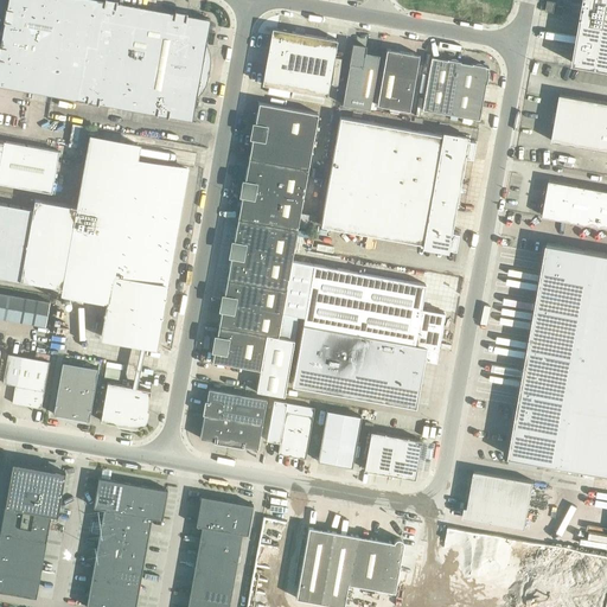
[(29,90),(51,95),(68,0),(7,0),(6,8),(4,21),(2,33),(38,40),(29,90)]
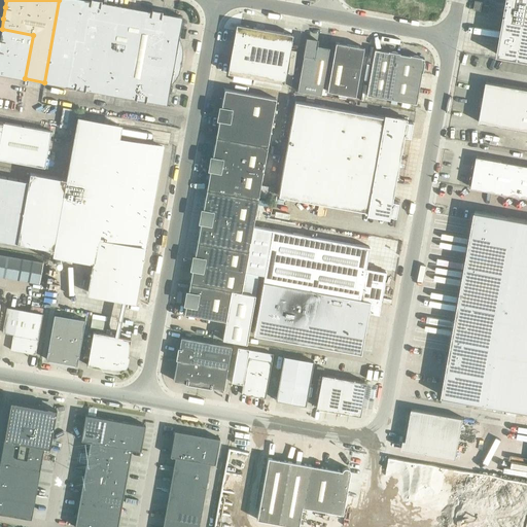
[(59,0),(44,82),(75,88),(75,89),(85,91),(85,90),(136,98),(136,99),(146,101),(146,100),(167,104),(171,82),(172,82),(176,77),(179,72),(180,67),(181,62),(182,56),(182,50),(182,44),(180,38),(179,38),(182,16),(163,12),(163,10),(152,8),(151,10),(101,1),(101,0),(59,0)]
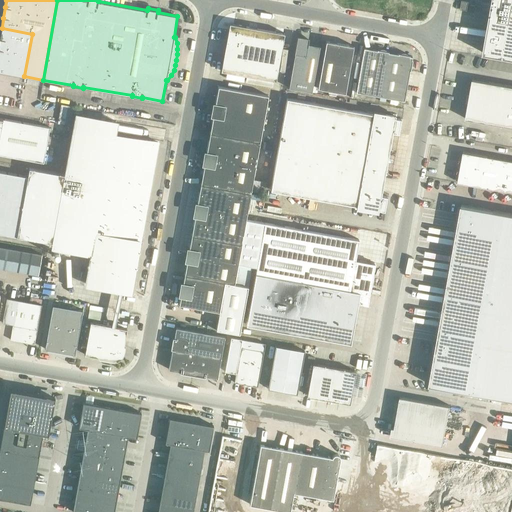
[(460,9),(467,11),(469,2),(462,0),(460,9)]
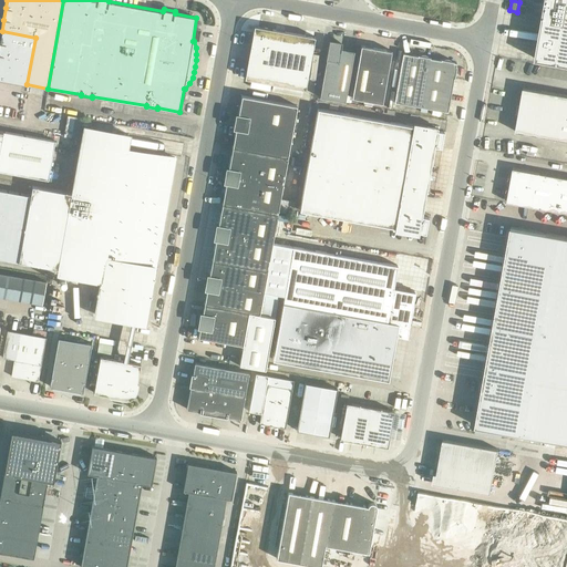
[(566,0),(545,0),(543,16),(544,17),(537,58),(535,58),(535,59),(566,64),(566,0)]
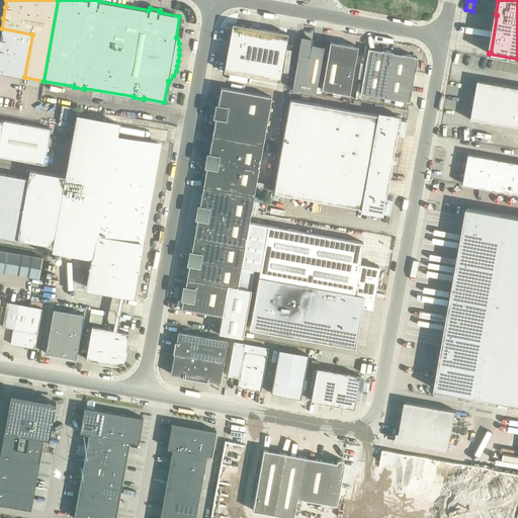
[(232,23),(224,71),(279,81),(287,33),(232,23)]
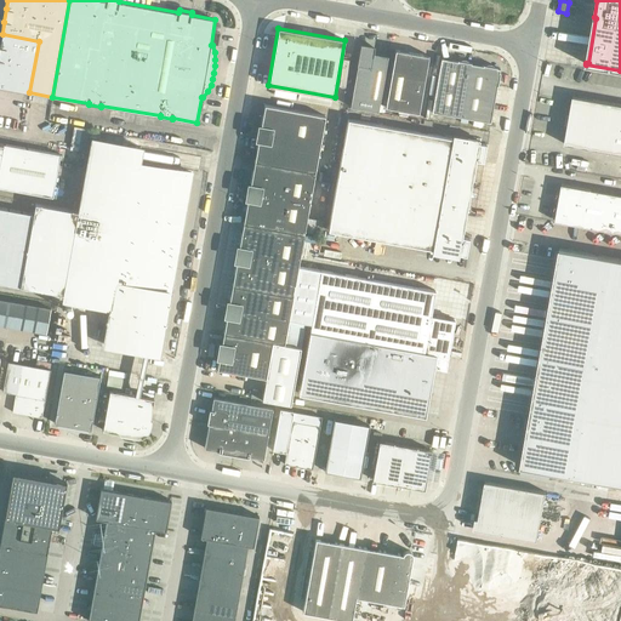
[(0,86),(29,92),(39,41),(3,34),(0,45),(0,86)]
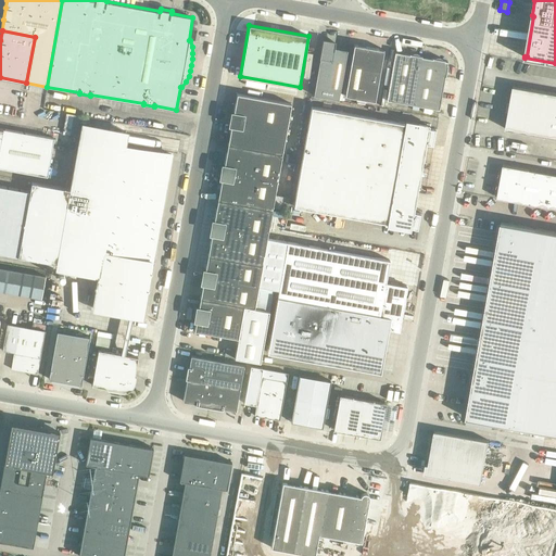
[(335,48),(336,43),(325,41),(321,59),(323,59),(315,96),(339,100),(348,50),(335,48)]
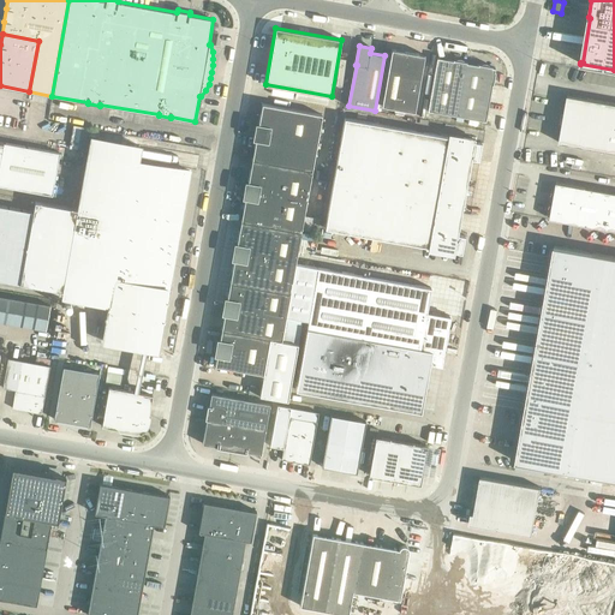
[(392,48),(381,106),(415,112),(424,54),(392,48)]
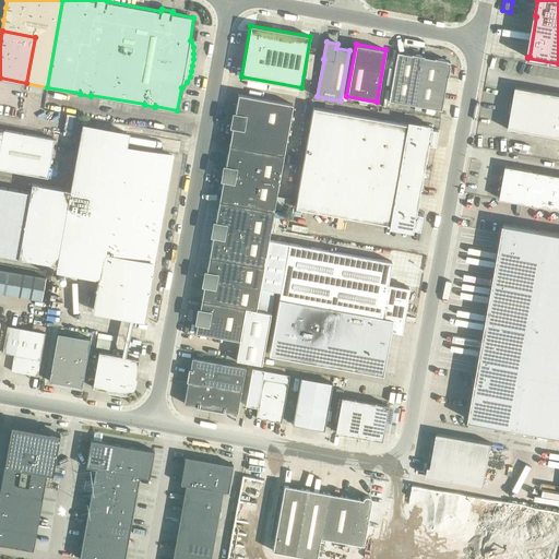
[(389,100),(415,105),(424,56),(412,54),(412,55),(397,52),(389,100)]
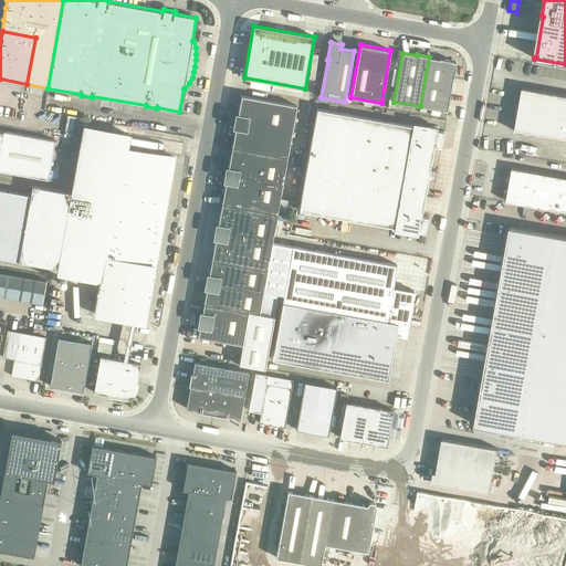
[(429,56),(420,106),(447,112),(453,77),(456,65),(456,62),(452,62),(453,61),(440,59),(440,60),(429,58),(429,56)]
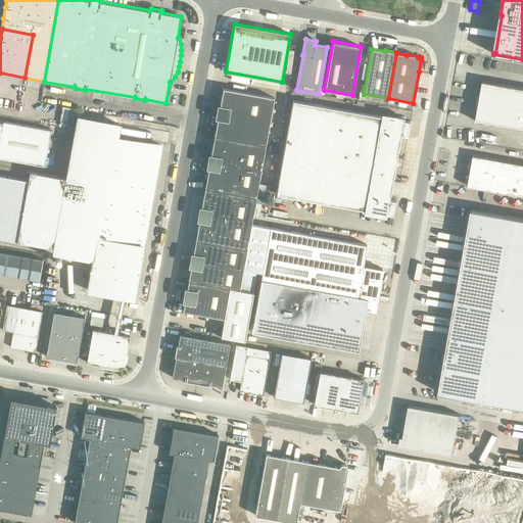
[(522,88),(483,81),(476,122),(522,130),(522,88)]
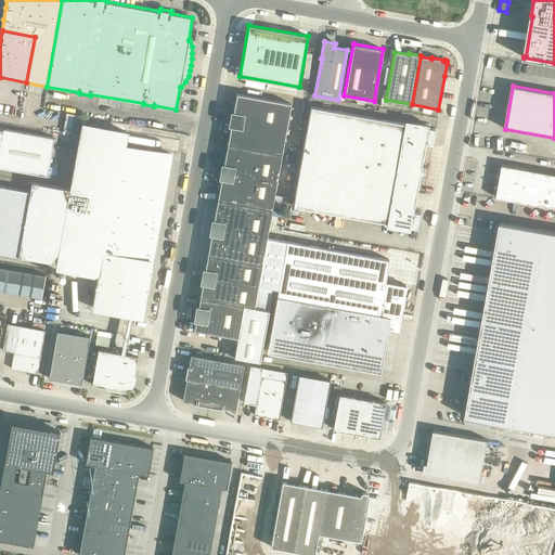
[(231,126),(228,143),(282,153),(291,104),(236,93),(233,113),(232,112),(229,125),(231,126)]
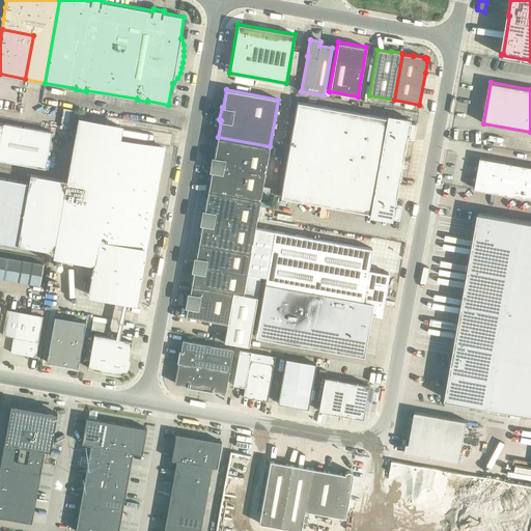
[(280,197),(398,219),(401,203),(388,201),(399,136),(413,138),(416,123),(298,102),(280,197)]
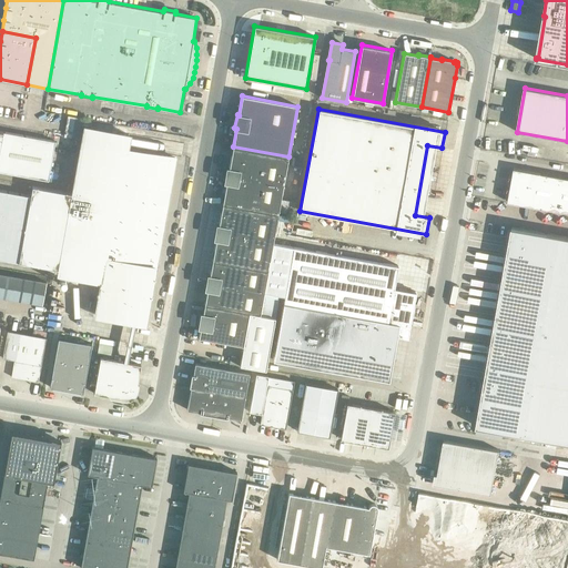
[(0,257),(54,269),(59,269),(58,273),(101,281),(95,315),(144,324),(174,158),(125,149),(129,135),(85,128),(73,193),(32,185),(31,195),(0,190),(0,257)]
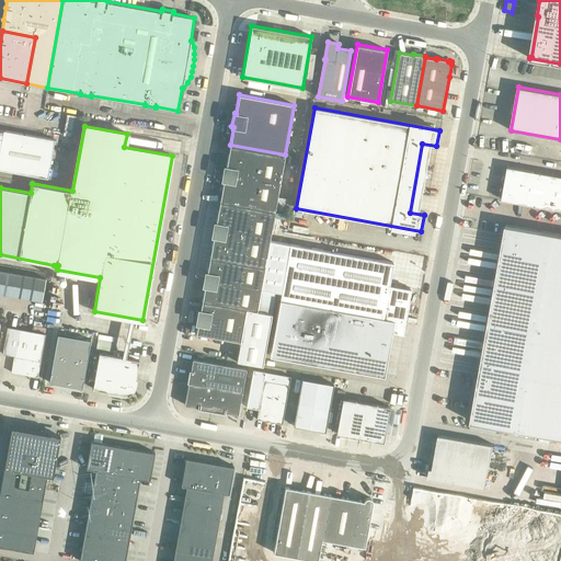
[(0,169),(47,178),(55,139),(4,130),(0,128),(0,169)]
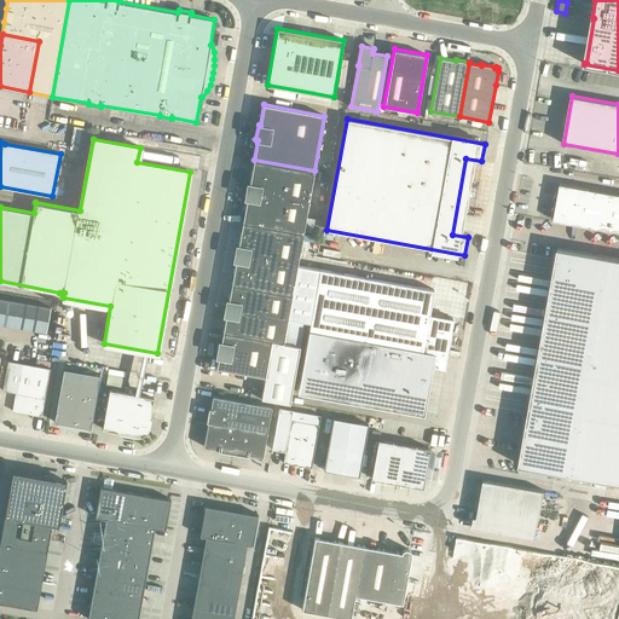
[(247,198),(242,223),(302,233),(314,171),(254,160),(249,184),(248,184),(246,198),(247,198)]
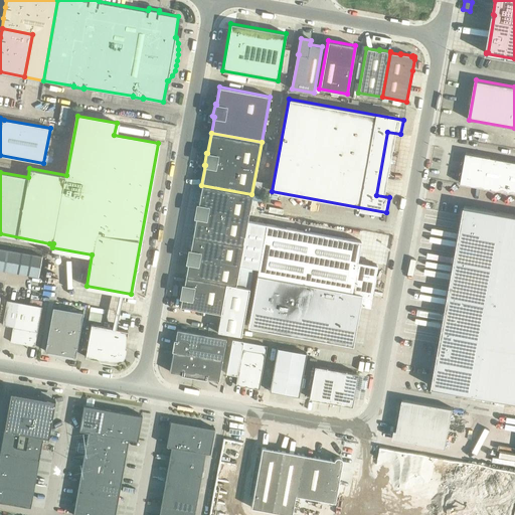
[(514,161),(466,153),(461,183),(514,192),(514,161)]
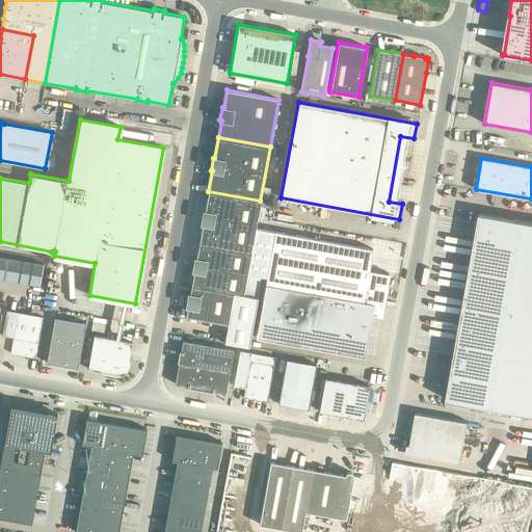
[(203,223),(198,244),(250,254),(256,228),(260,201),(208,191),(205,211),(204,211),(202,223),(203,223)]
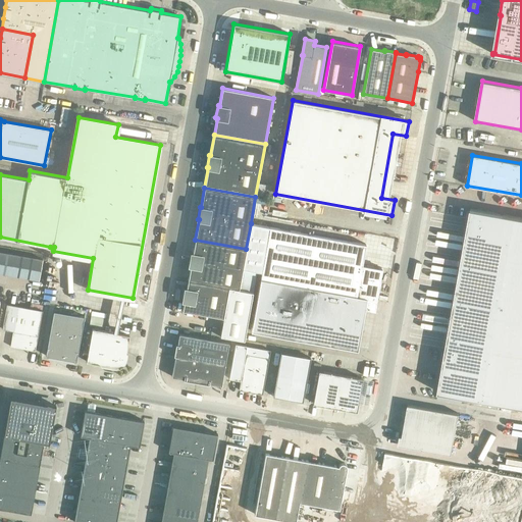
[(467,216),(469,216),(453,308),(446,351),(442,351),(441,358),(444,358),(437,393),(521,407),(521,217),(471,209),(468,209),(467,216)]
